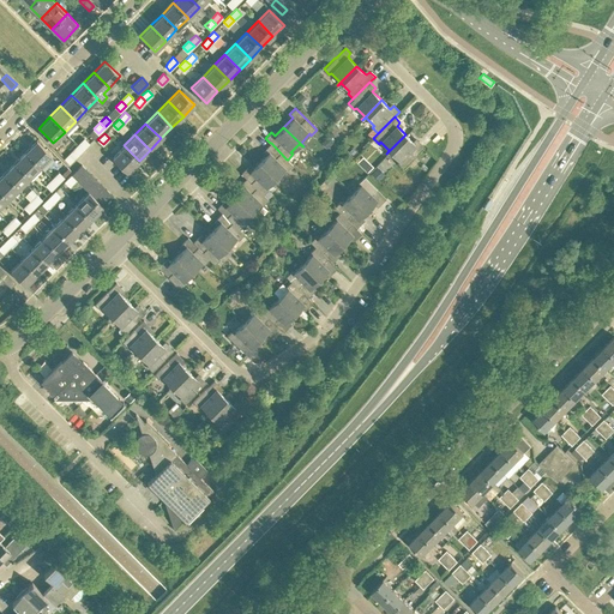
[(405,134),(386,154),(387,155),(390,152),(398,161),(397,162),(403,168),(415,156),(414,156),(425,146),(419,140),(415,144),(405,134)]
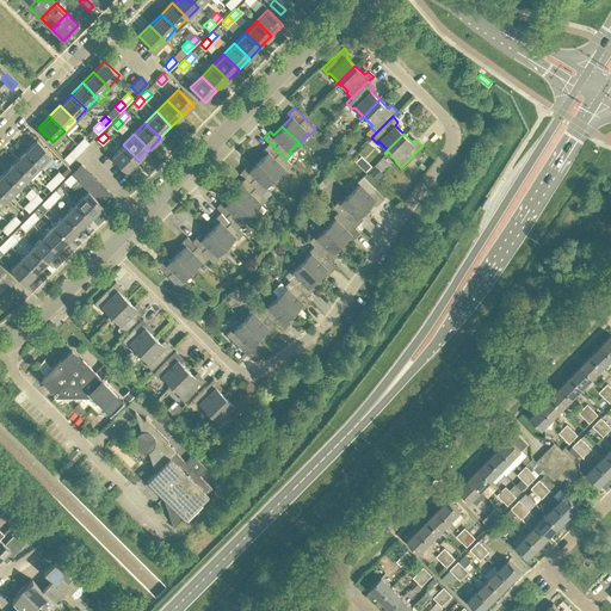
[(319,141),(325,147),(332,141),(326,135),(319,141)]
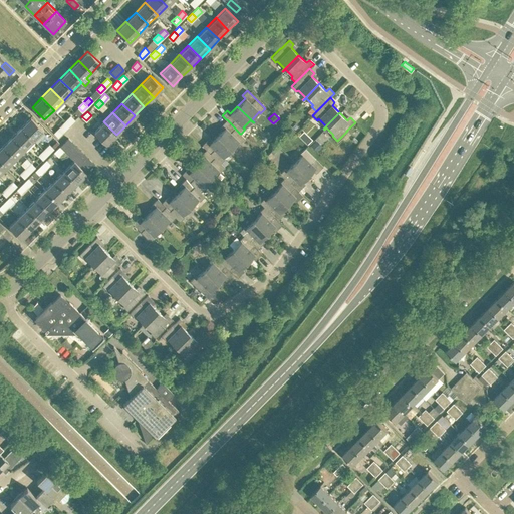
[(70,115),(65,120),(69,125),(74,119),(70,115)]
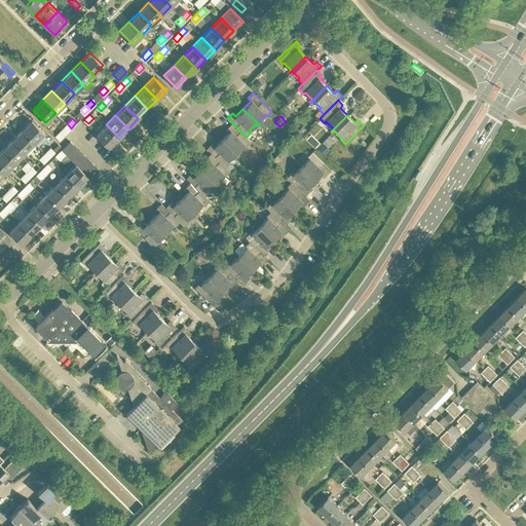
[(31,120),(22,129),(35,143),(44,133),(31,120)]
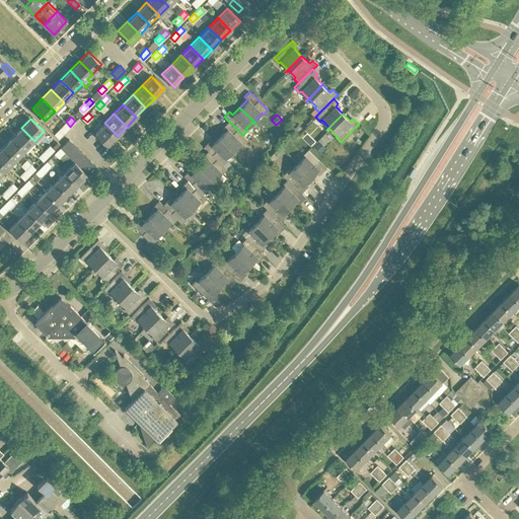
[(227,129),(219,136),(235,152),(236,152),(233,149),(240,142),(242,144),(247,139),(243,135),(242,135),(229,121),(228,121),(224,126),(227,129)]
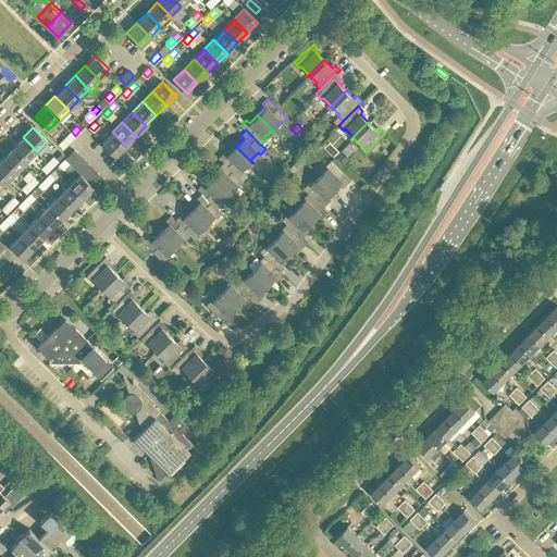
[(75,136),(71,131),(64,137),(70,141),(75,136)]
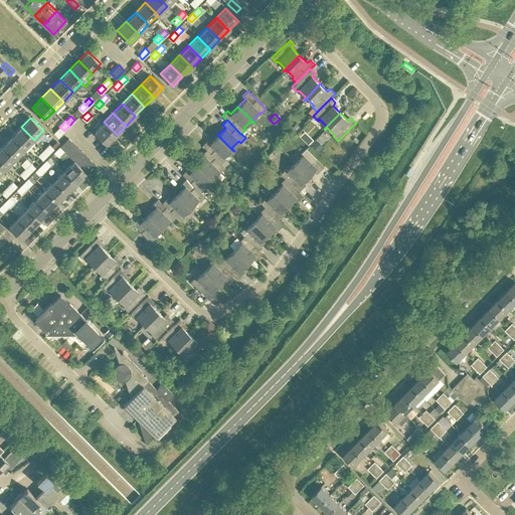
[(117,135),(104,122),(95,132),(107,144),(117,135)]
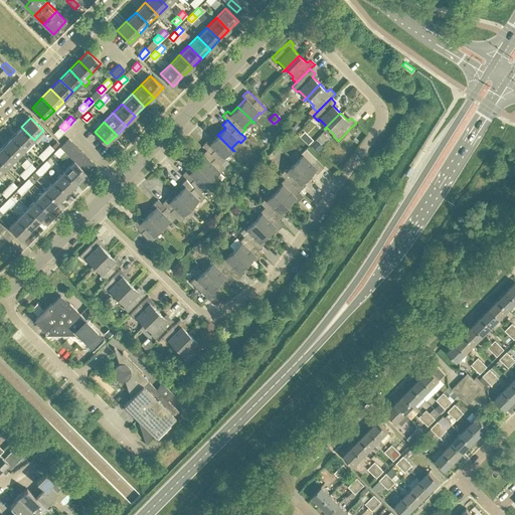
[(21,127),(12,136),(24,149),(34,140),(21,127)]
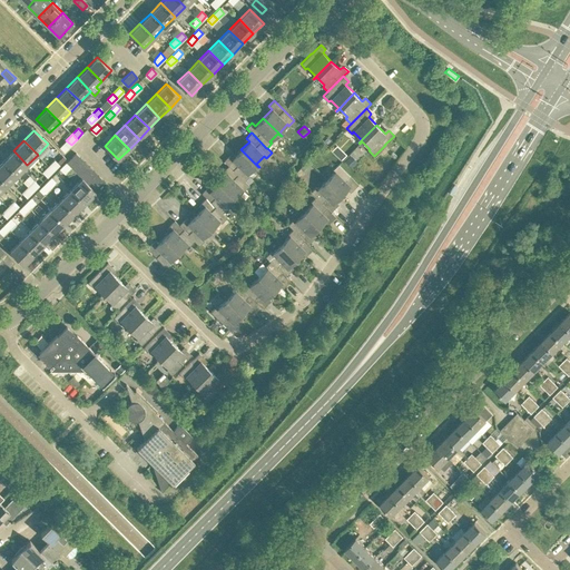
[(224,160),(228,165),(244,180),(249,175),(247,174),(255,166),(258,168),(258,167),(241,149),(233,158),(229,155),(224,160)]
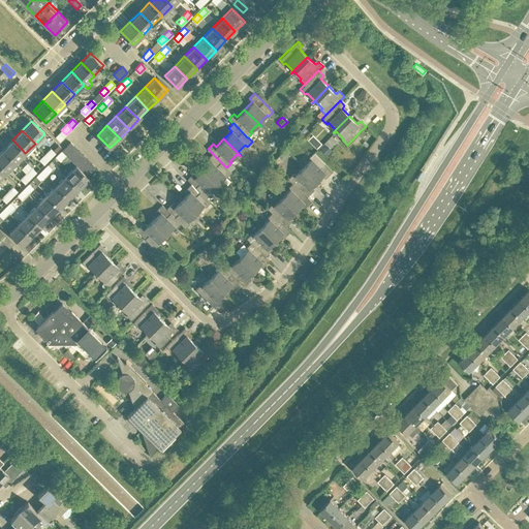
[(12,139),(2,150),(16,162),(25,153),(12,139)]
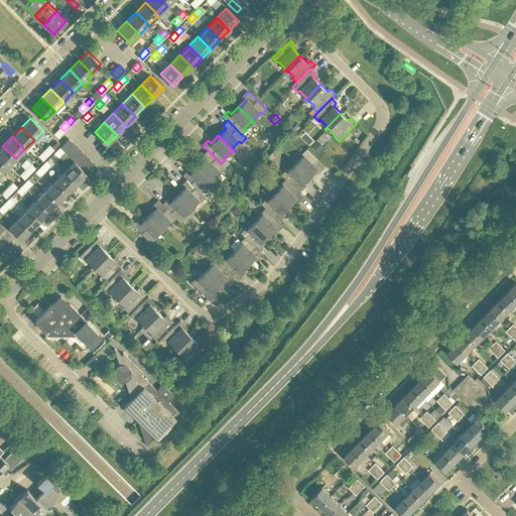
[(309,136),(304,140),(308,145),(313,140),(309,136)]
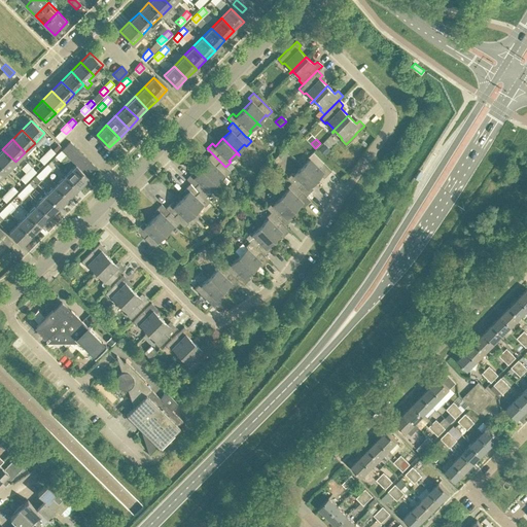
[(61,149),(65,154),(74,145),(70,141),(61,149)]
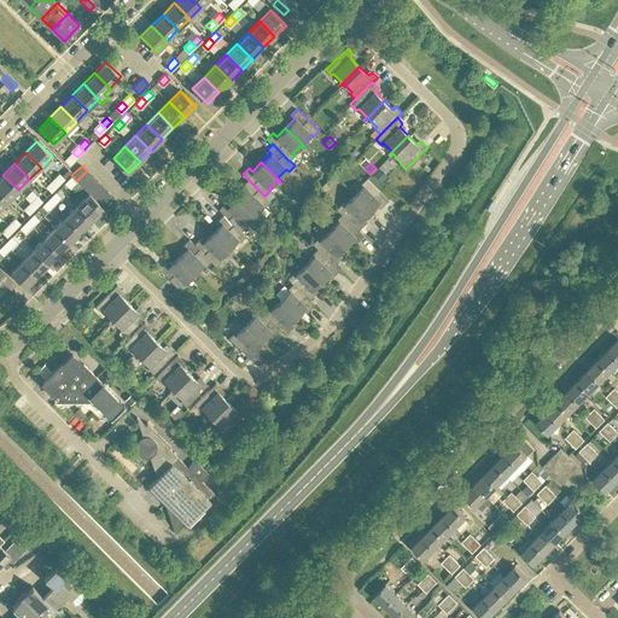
[(371,176),(378,182),(385,174),(377,168),(371,176)]
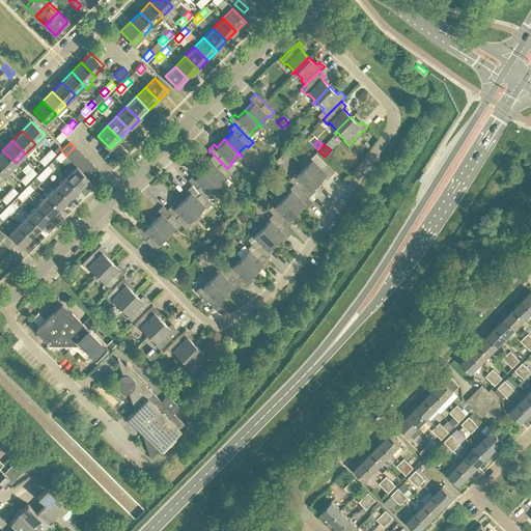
[(65,156),(70,160),(79,150),(75,146),(65,156)]
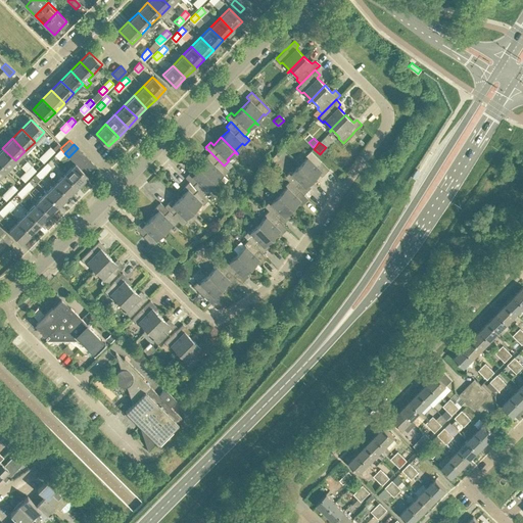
[(50,146),(44,152),(49,156),(54,151),(50,146)]
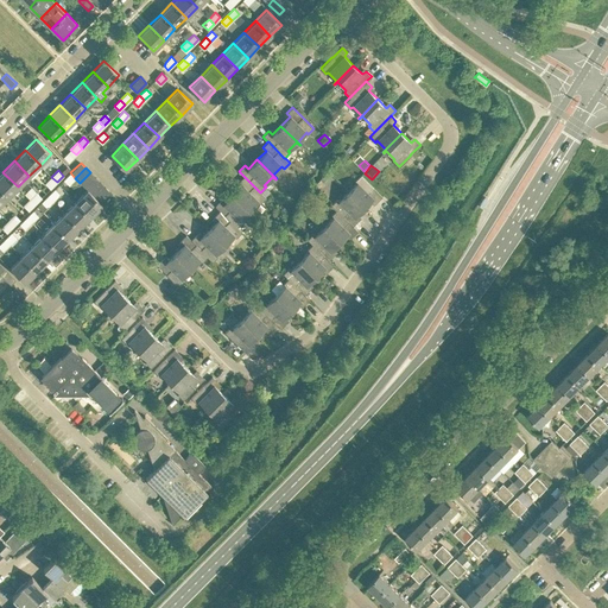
[(328,170),(320,182),(328,188),(336,177),(328,170)]
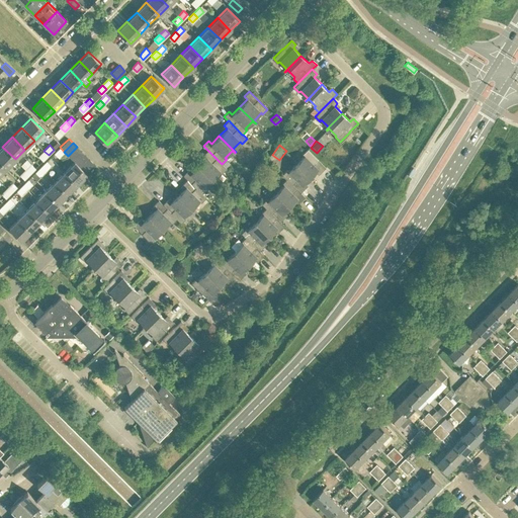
[(2,147),(0,148),(0,162),(6,169),(15,159),(2,147)]
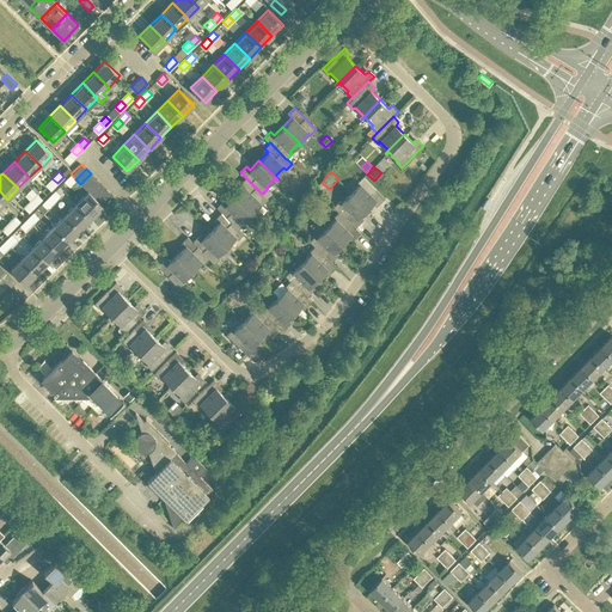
[(69,185),(75,179),(71,173),(65,181),(69,185)]
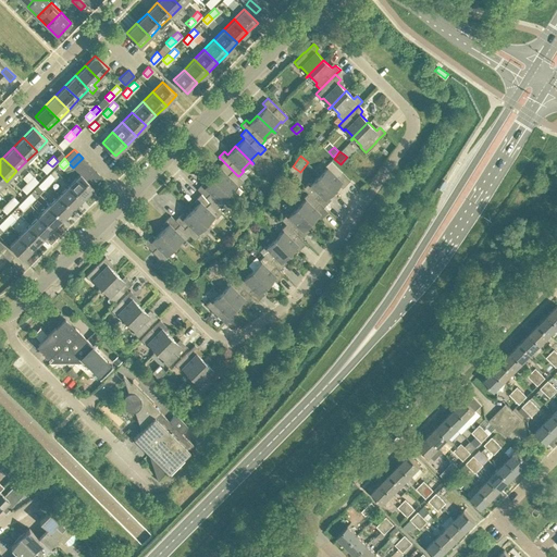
[(73,168),(78,172),(87,162),(83,158),(73,168)]
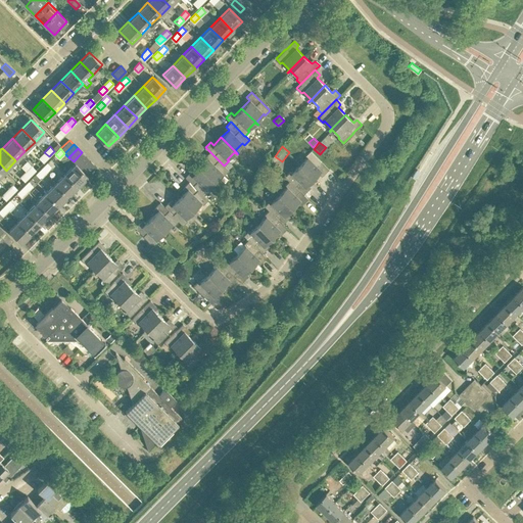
[(297,161),(296,162),(313,179),(321,171),(324,174),(328,169),(320,160),(310,150),(305,155),(306,157),(299,164),(297,161)]
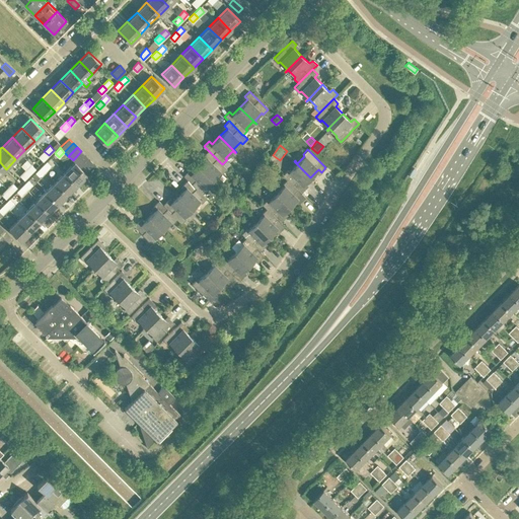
[(207,158),(199,165),(215,181),(216,181),(213,178),(220,171),(222,173),(227,168),(222,164),(208,150),(204,155),(207,158)]
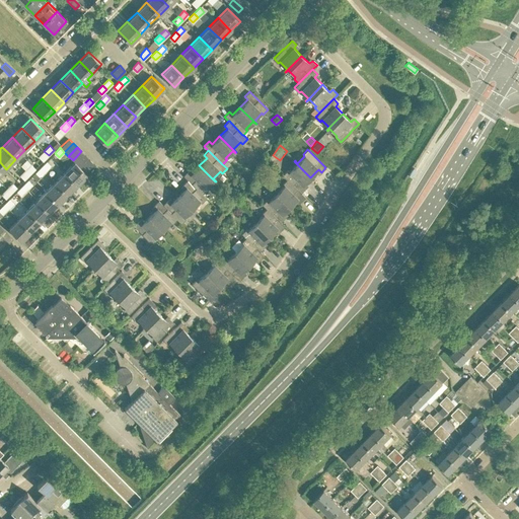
[(49,155),(44,151),(39,156),(43,160),(49,155)]
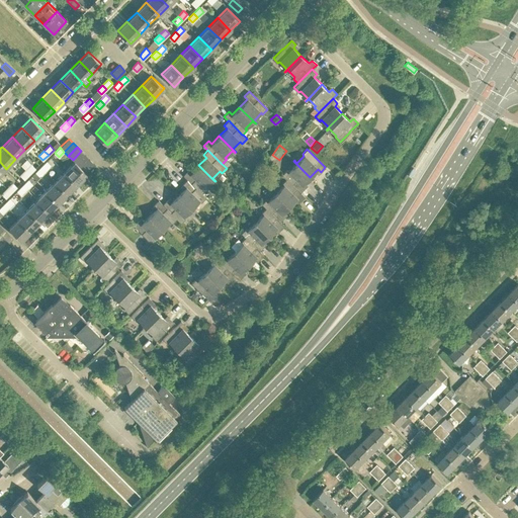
[(73,160),(74,161),(77,164),(85,155),(81,151),(73,160)]
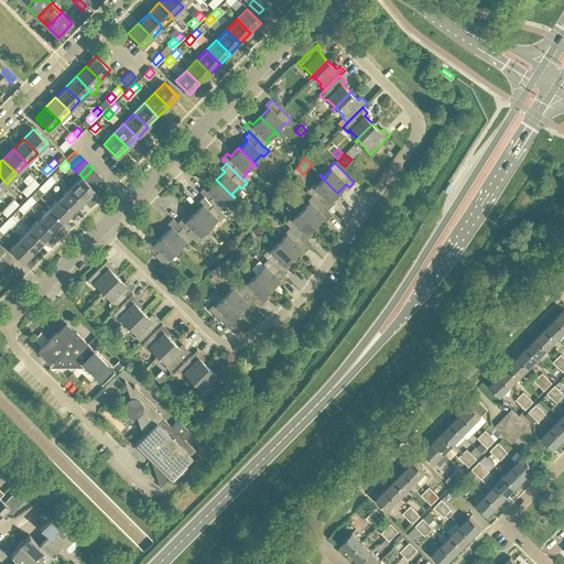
[(93,169),(84,179),(88,183),(97,173),(93,169)]
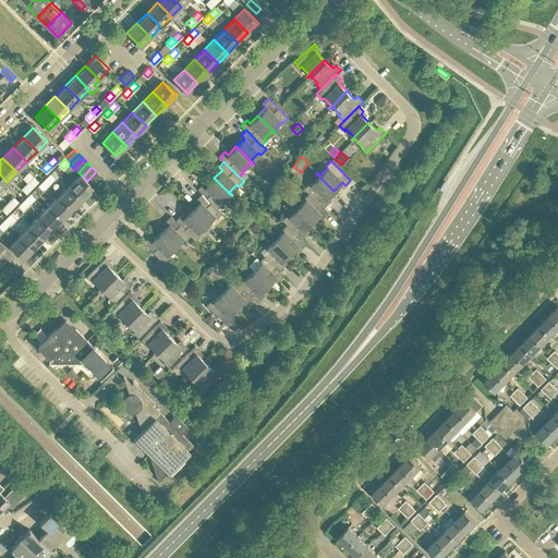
[(87,181),(92,185),(101,177),(96,171),(87,181)]
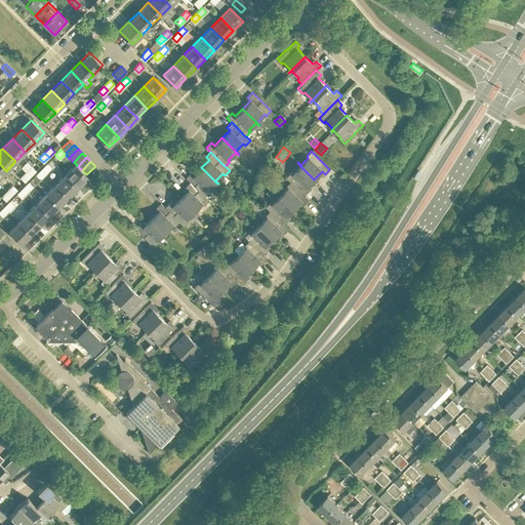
[(47,163),(42,168),(46,172),(51,167),(47,163)]
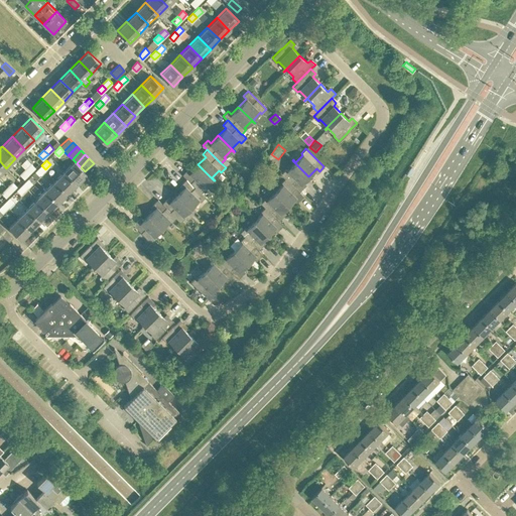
[(74,160),(65,170),(78,183),(87,173),(85,171),(81,167),(77,163),(74,160)]
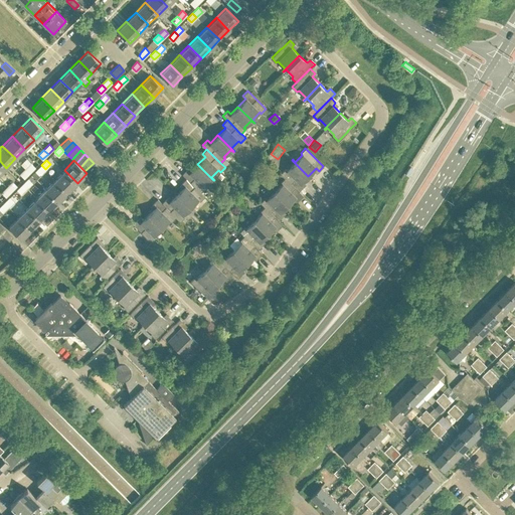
[(280,173),(285,178),(285,177),(299,191),(303,186),(301,184),(308,176),(292,160),(291,160),(294,163),(287,170),(285,168),(280,173)]
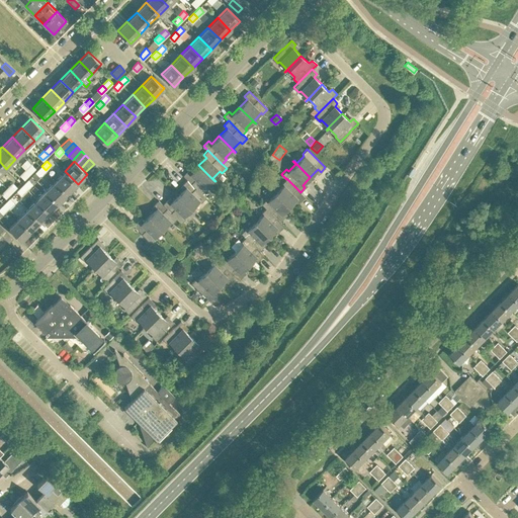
[(30,164),(25,169),(29,173),(35,168),(30,164)]
